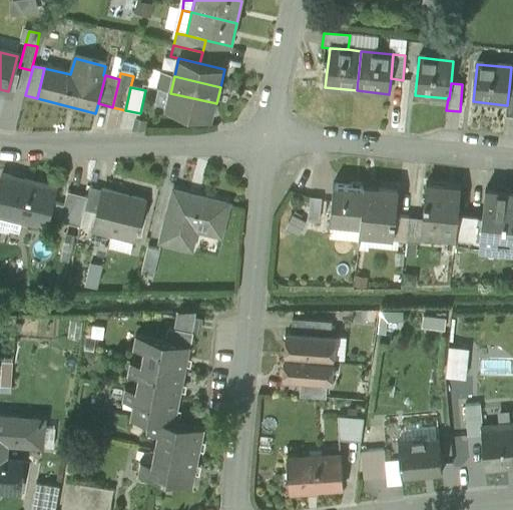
[(216,103),(170,93),(166,110),(212,121),(216,103)]
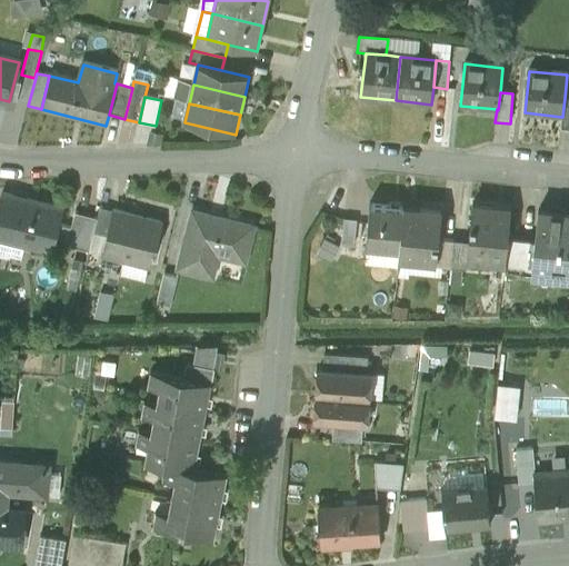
[(61,211),(1,196),(0,199),(0,258),(7,259),(10,257),(18,259),(22,256),(25,246),(51,252),(53,244),(58,226),(61,211)]
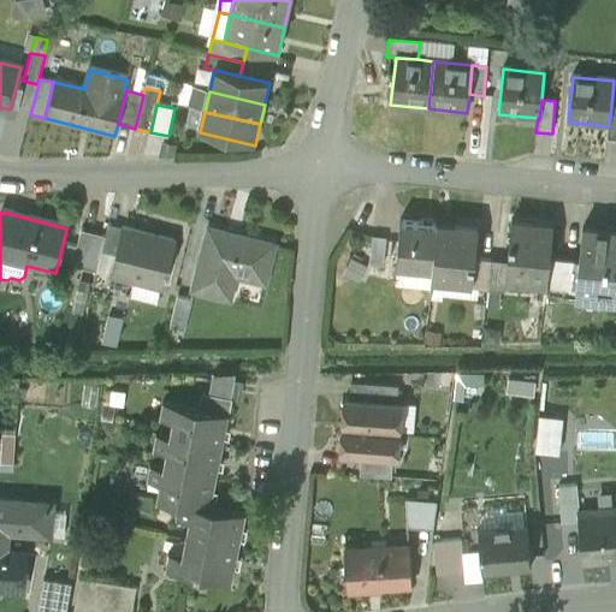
[(436,227),(400,224),(396,267),(432,271),(436,227)]
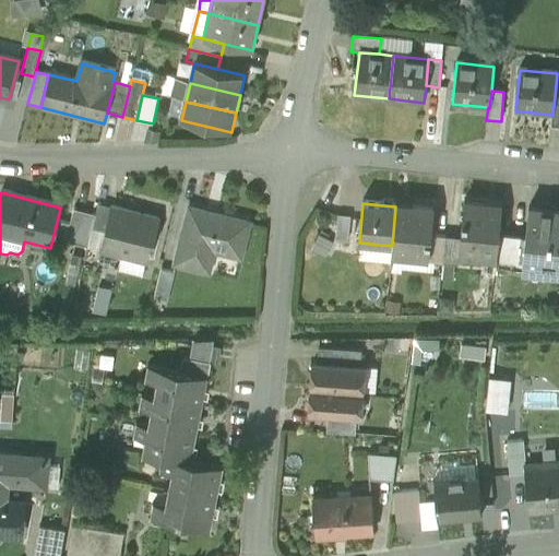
[(501,206),(464,203),(460,239),(458,257),(460,257),(496,260),(498,235),(501,206)]
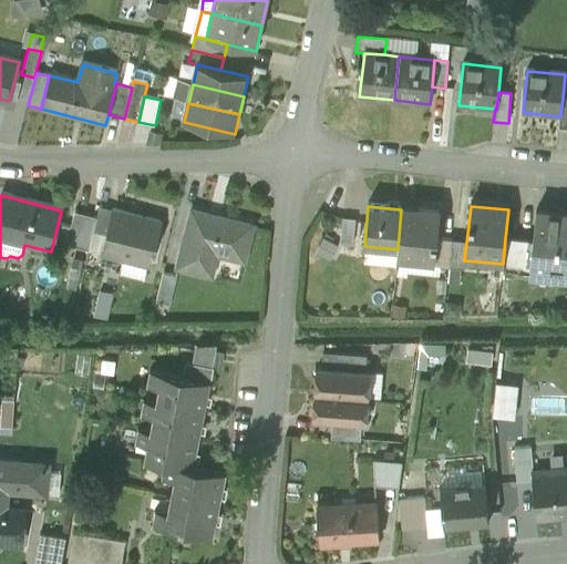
[(253,224),(187,207),(172,267),(210,277),(216,256),(243,263),(253,224)]
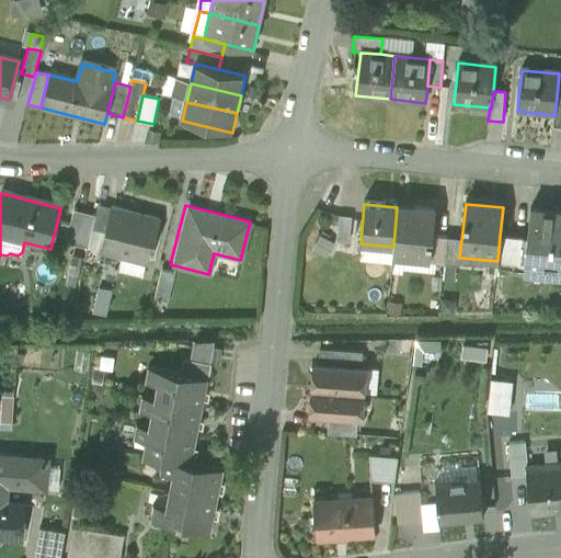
[(95,217),(88,249),(102,252),(113,211),(98,206),(95,217)]
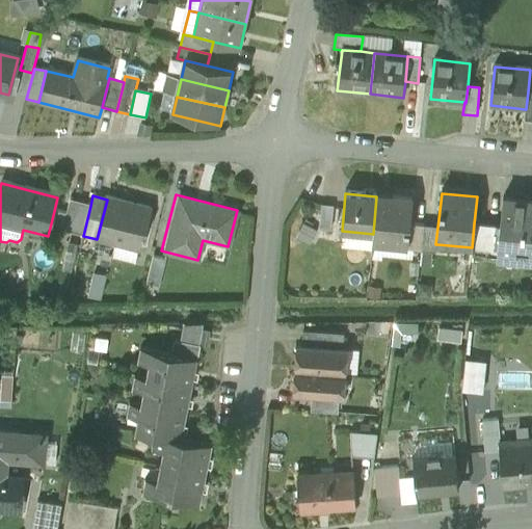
[(411,201),(376,196),(373,234),(372,241),(405,245),(407,245),(409,225),(411,201)]
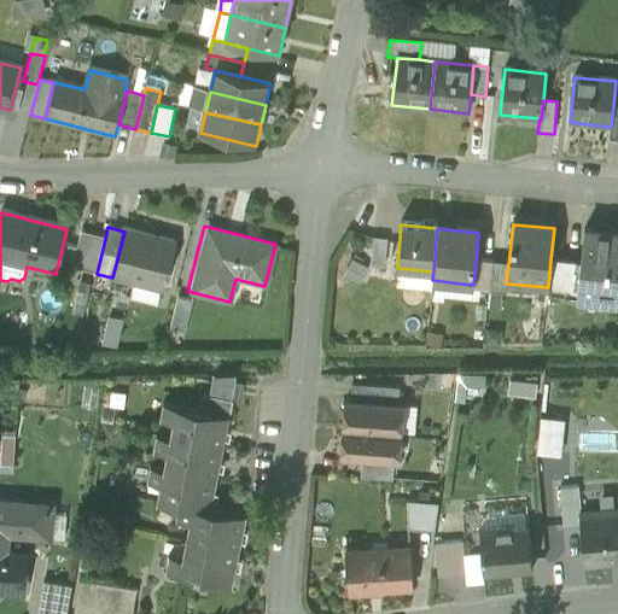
[(617,234),(611,234),(611,233),(596,231),(596,233),(583,232),(581,262),(577,298),(578,299),(579,292),(610,296),(610,302),(617,303),(617,234)]
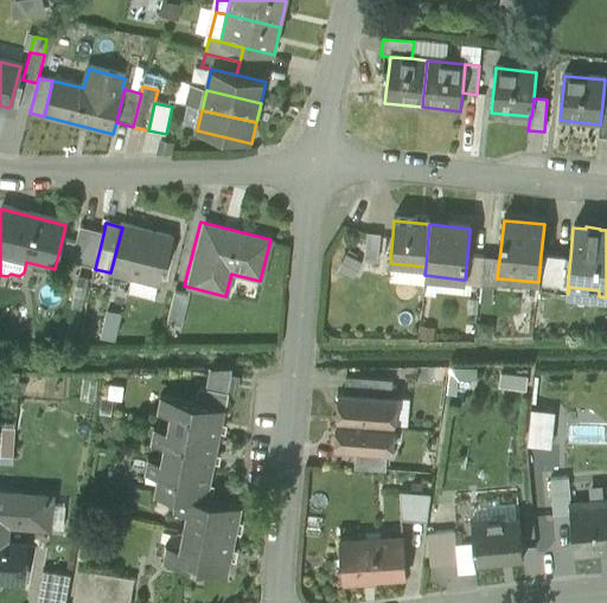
[(171,239),(122,228),(110,273),(133,278),(129,295),(154,301),(158,284),(159,286),(171,239)]
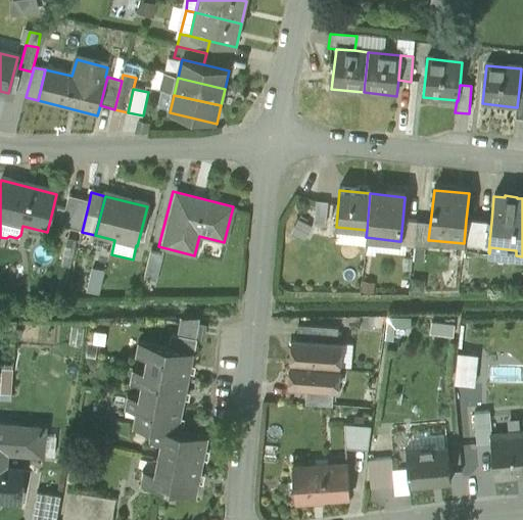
[(49,224),(82,232),(89,202),(68,197),(64,210),(53,207),(49,224)]
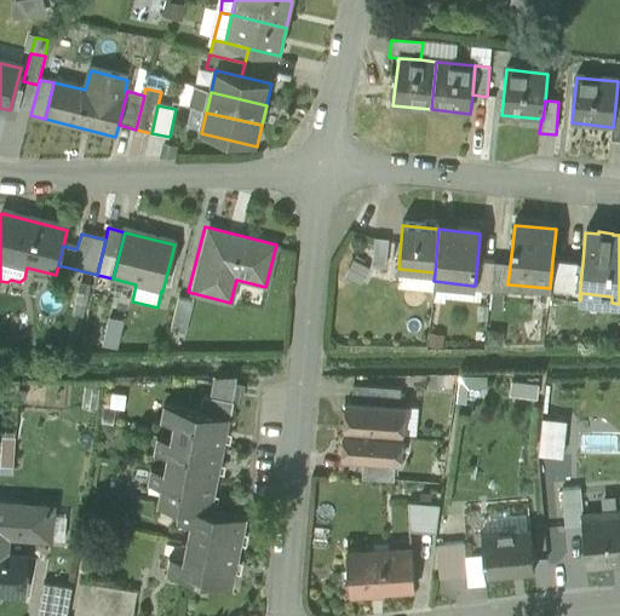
[(389,242),(374,241),(371,269),(385,270),(389,242)]
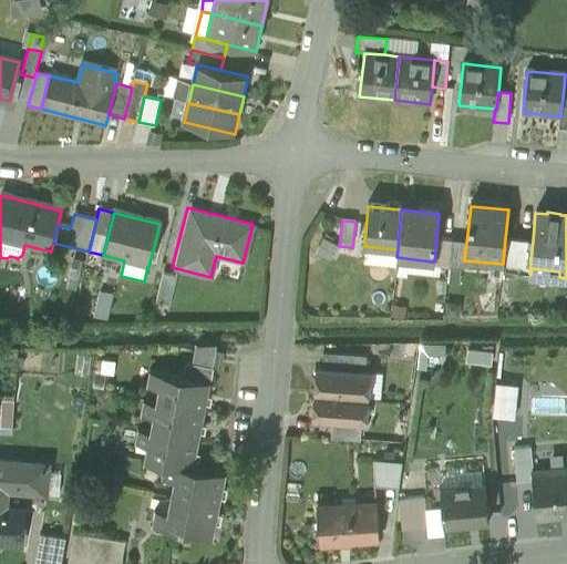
[(533,241),(505,238),(503,264),(502,272),(529,274),(533,241)]
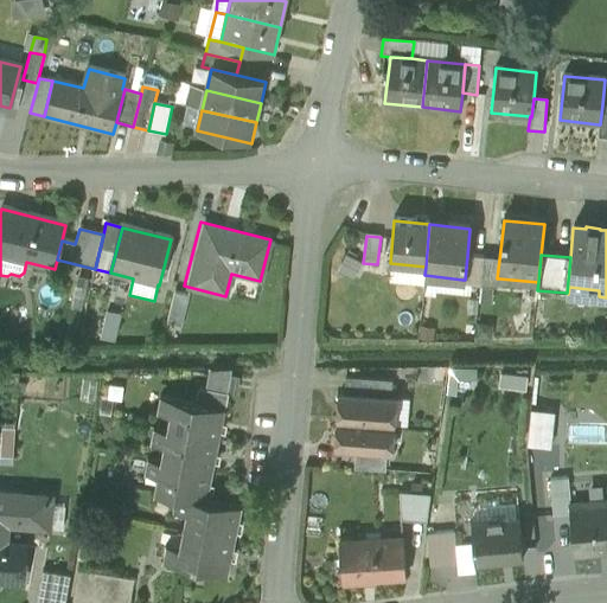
[(480,287),(484,258),(467,256),(465,280),(462,280),(462,284),(471,286),(480,287)]
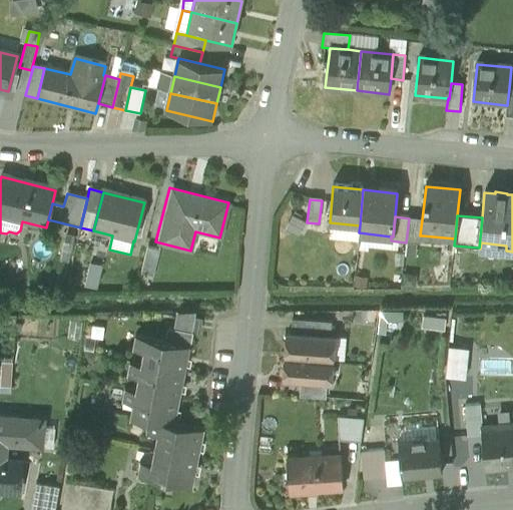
[(422,219),(409,218),(406,242),(421,243),(422,235),(420,235),(422,219)]
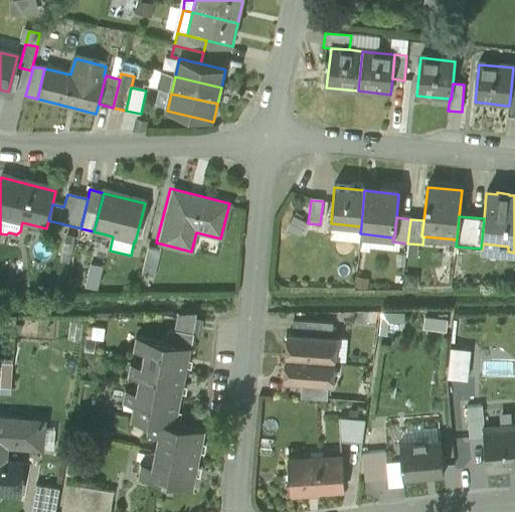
[(361,226),(331,223),(329,238),(359,241),(360,233),(361,226)]
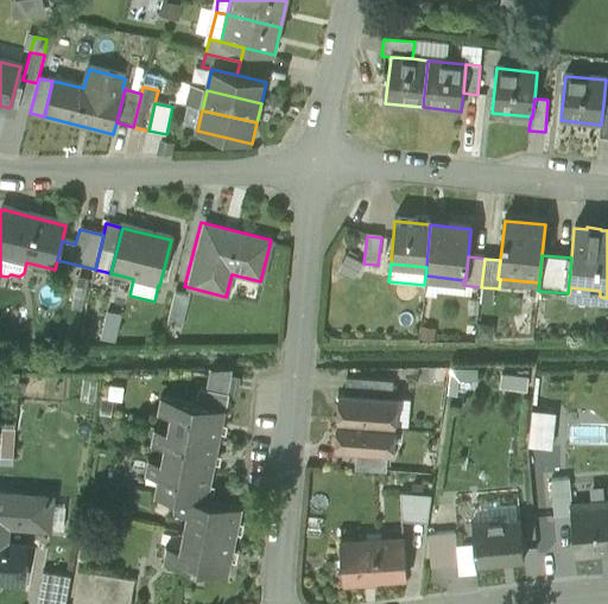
[(463,280),(425,275),(424,285),(423,297),(437,298),(438,293),(470,297),(472,286),(463,285),(463,280)]
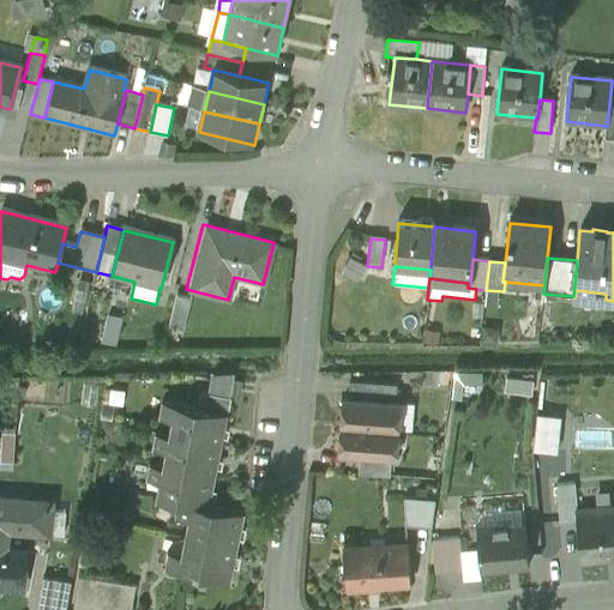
[(192,301),(176,297),(169,327),(184,332),(192,301)]
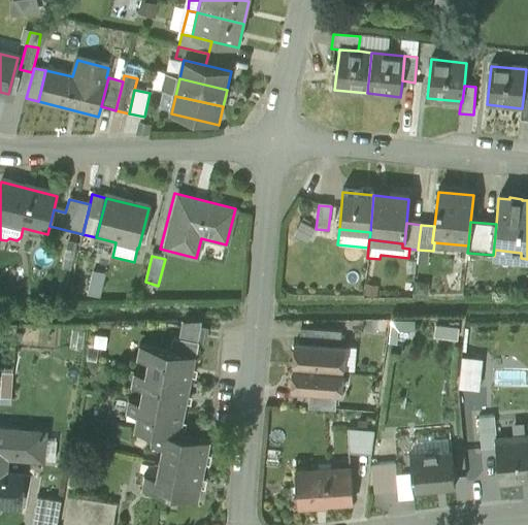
[(95,297),(102,274),(89,270),(81,293),(95,297)]
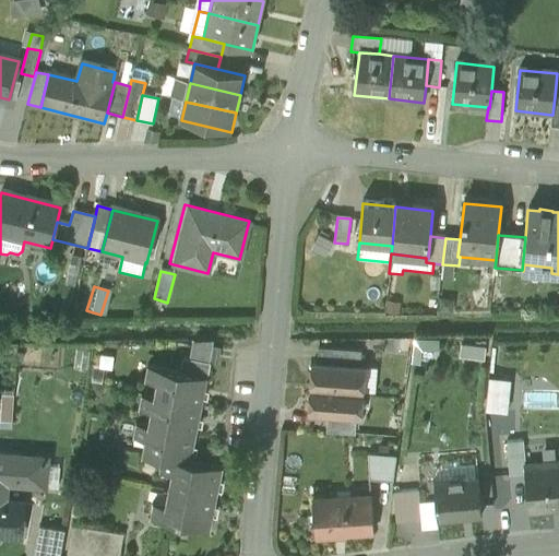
[(417,363),(417,352),(435,352),(435,341),(408,341),(408,363),(417,363)]
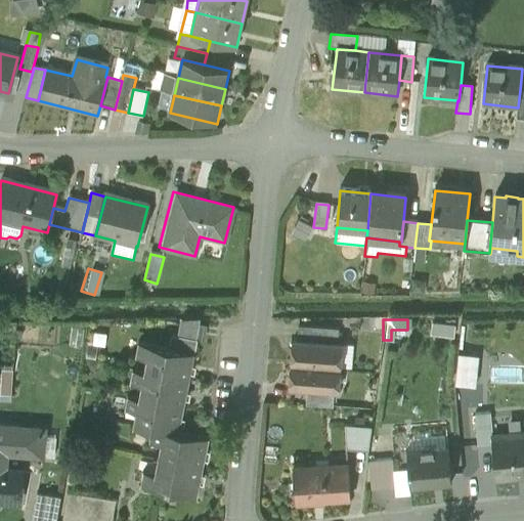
[(201,322),(181,322),(178,338),(197,341),(204,343),(207,327),(201,326),(201,322)]
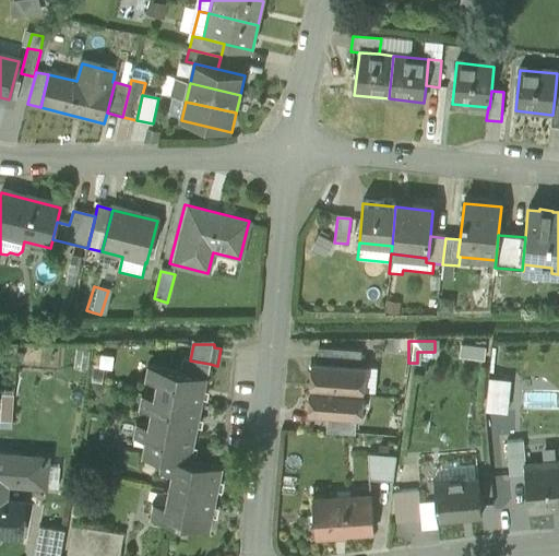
[(455,359),(484,361),(484,346),(455,345),(455,359)]
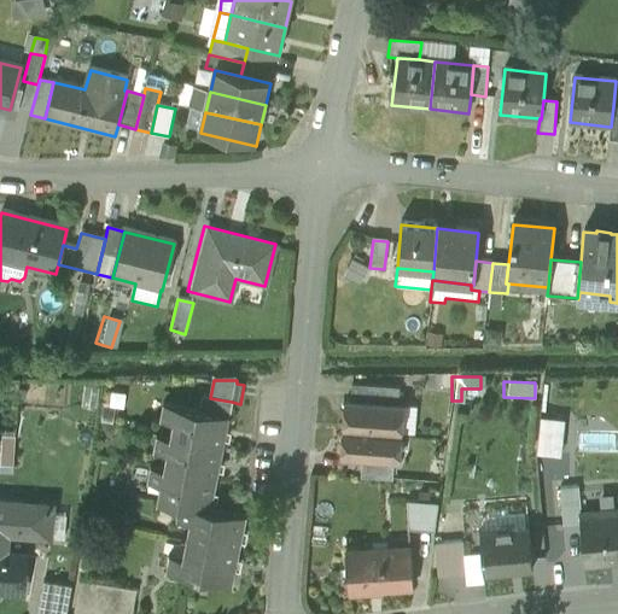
[(400,391),(351,387),(350,404),(398,408),(400,391)]
